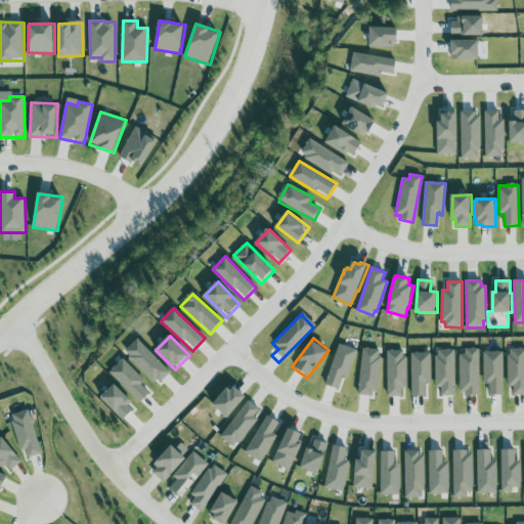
[(171,373),(138,339),(125,352),(158,386),(171,373)]
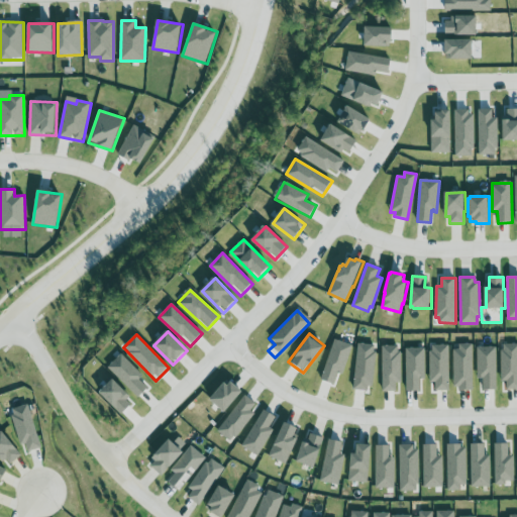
[(328,385),(320,382),(333,341),(350,346),(340,380),(332,378),(330,385),(328,385)]
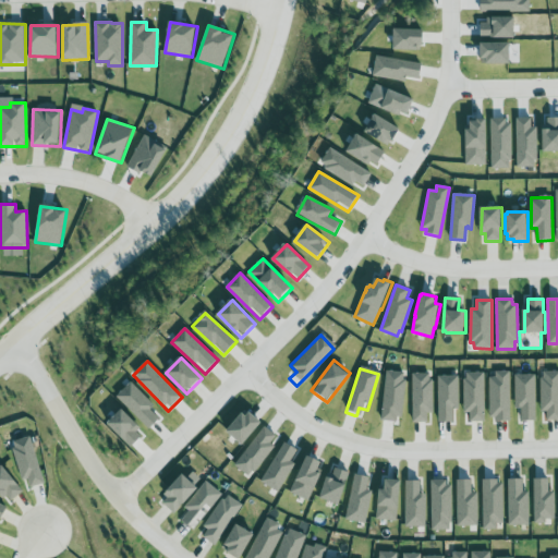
[(389,424),(380,423),(385,374),(403,376),(398,424),(389,424)]
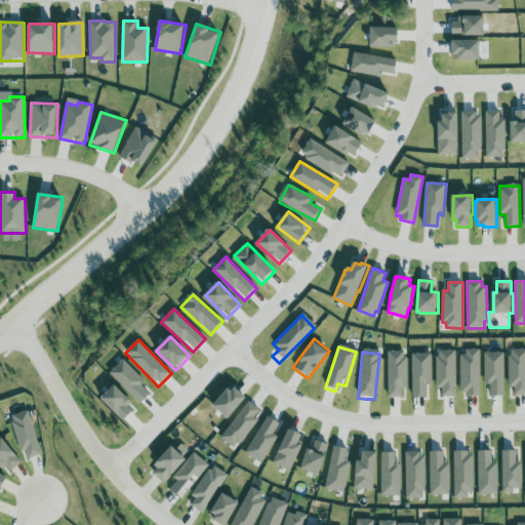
[(524,398),(521,398),(511,399),(508,354),(524,353),(524,398)]
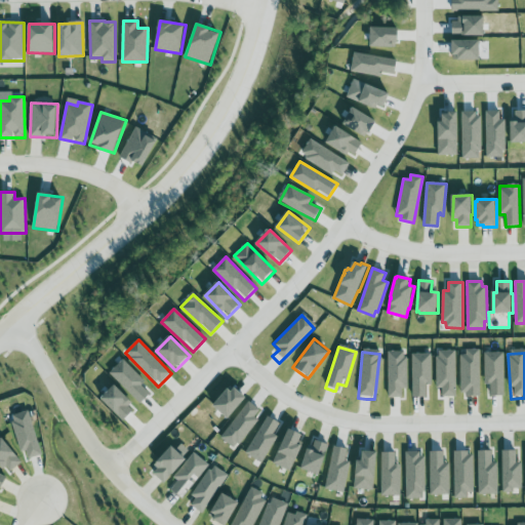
[(396,401),(387,401),(387,355),(403,355),(402,401),(396,401)]
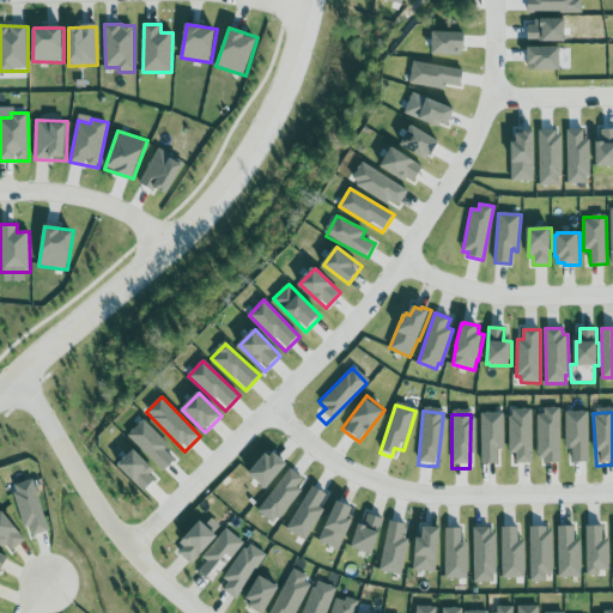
[(551,465),(538,466),(536,416),(557,414),(559,465),(551,465)]
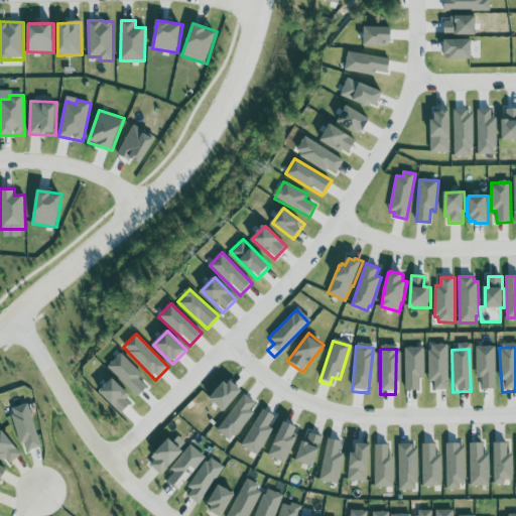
[(440,393),(429,393),(429,351),(446,351),(447,393),(440,393)]
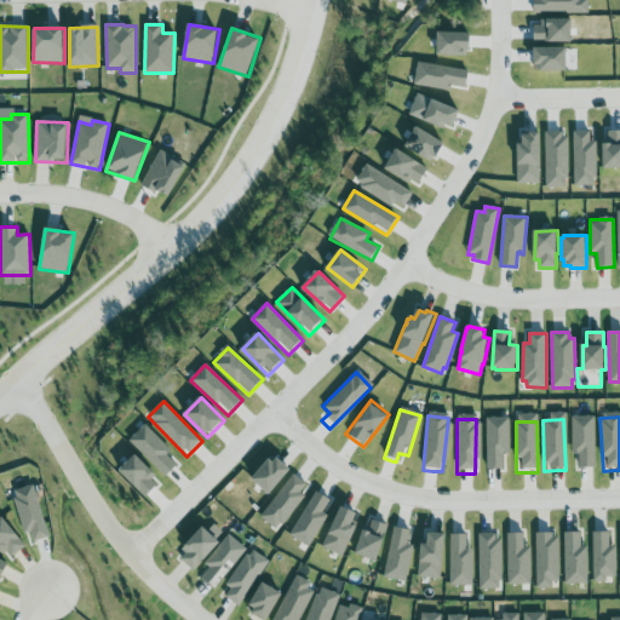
[(586,471),(572,471),(570,422),(590,422),(592,470),(586,471)]
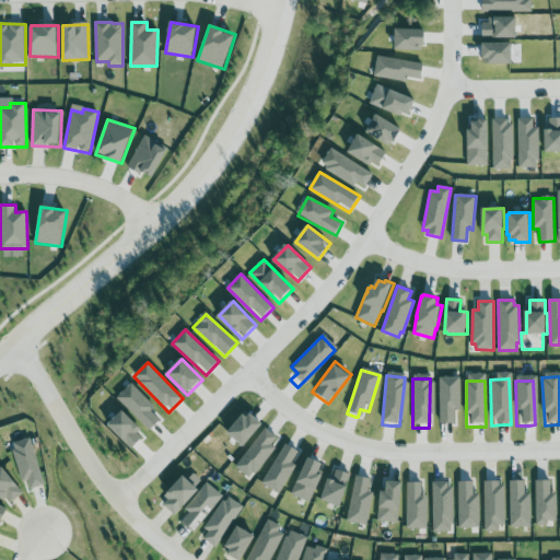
[(446,428),(436,428),(435,383),(455,382),(456,416),(450,416),(450,428),(446,428)]
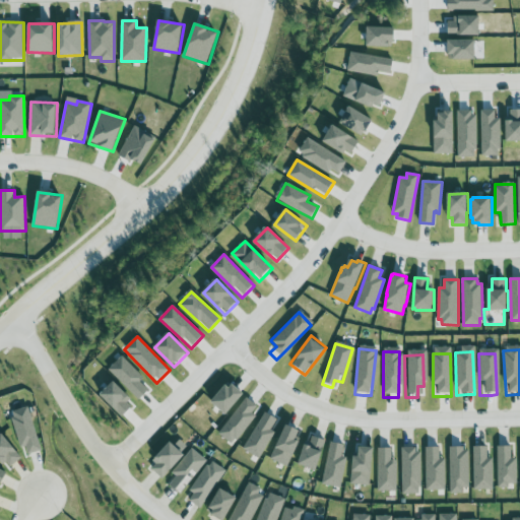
[(149,390),(140,382),(144,378),(122,356),(108,371),(140,400),(149,390)]
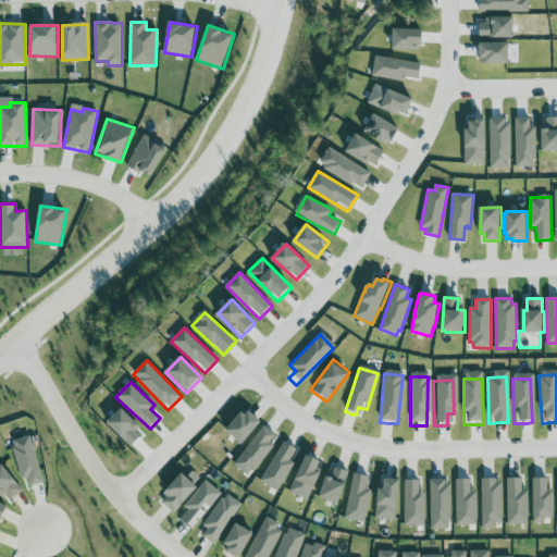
[(259,423),(256,420),(240,408),(219,435),(236,449),(259,423)]
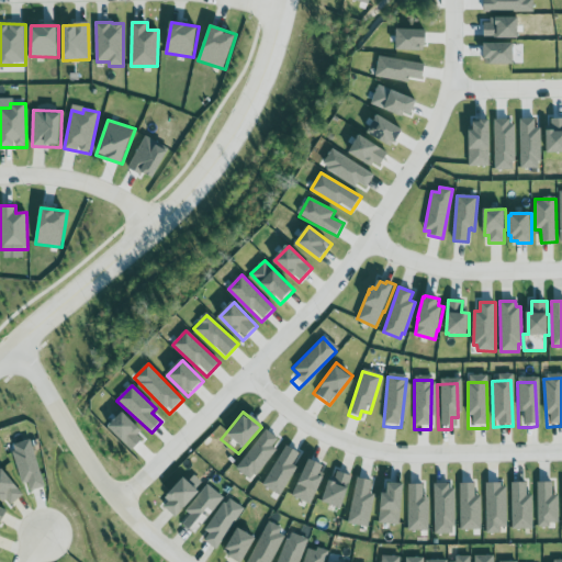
[(272,439),(262,433),(234,472),(253,485),(280,445),(272,439)]
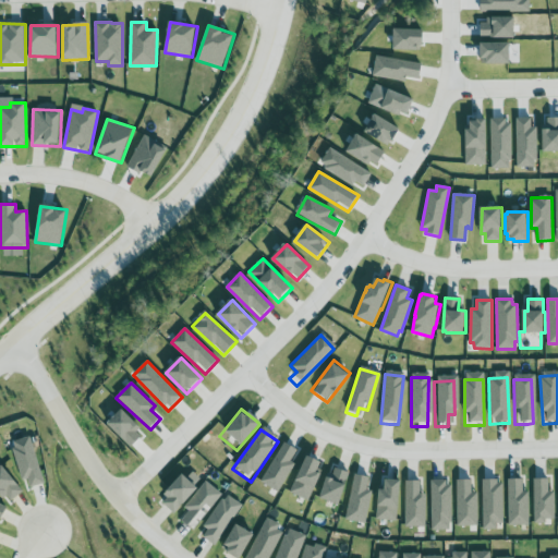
[(29,487),(45,484),(31,436),(11,443),(22,481),(27,480),(29,487)]
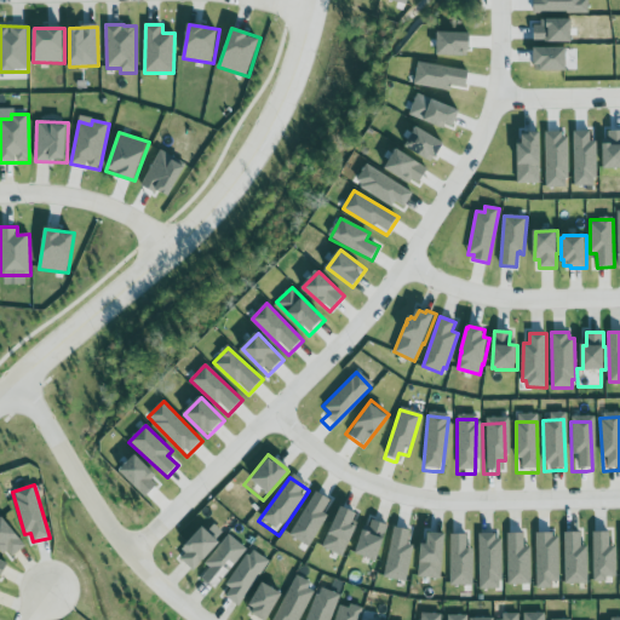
[(325,501),(313,494),(286,540),(306,551),(333,506),(325,501)]
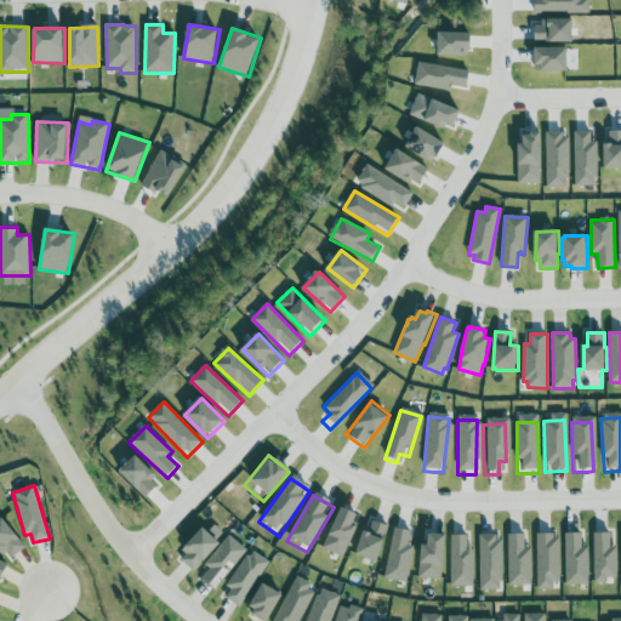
[(351,513),(343,510),(341,514),(336,512),(319,548),(341,558),(360,518),(351,513)]
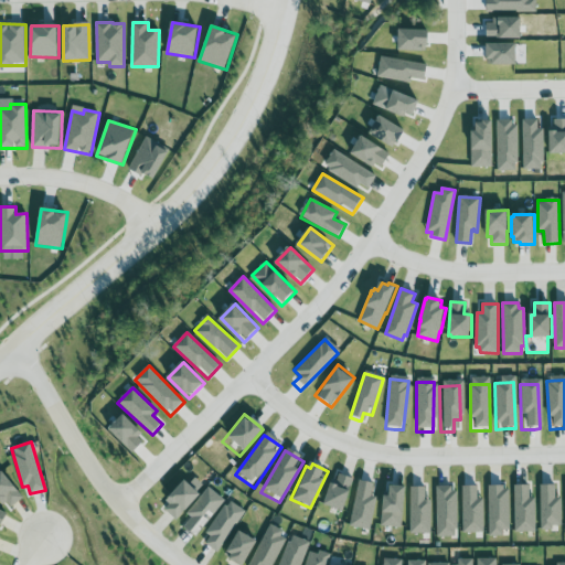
[(0,499),(9,510),(23,498),(2,471),(0,472),(0,499)]
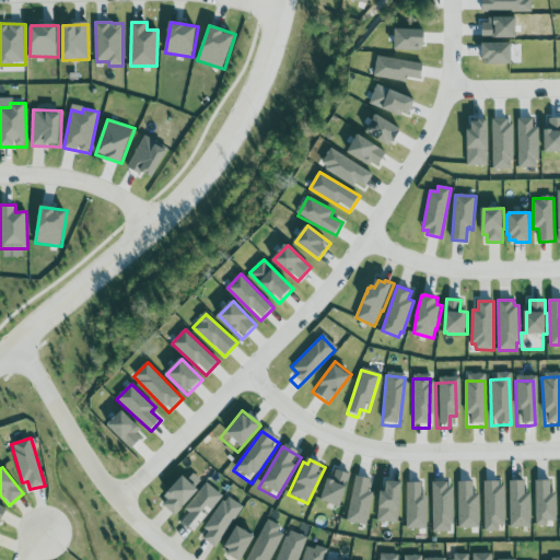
[(352,475),(333,468),(322,500),(341,506),(352,475)]
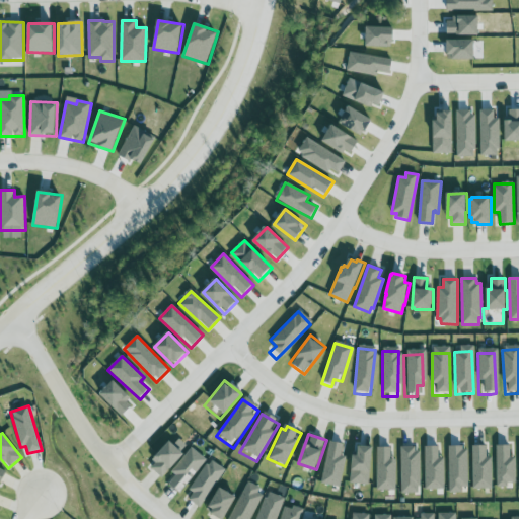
[(344,444),(329,441),(320,484),(340,487),(346,456),(342,455),(344,444)]
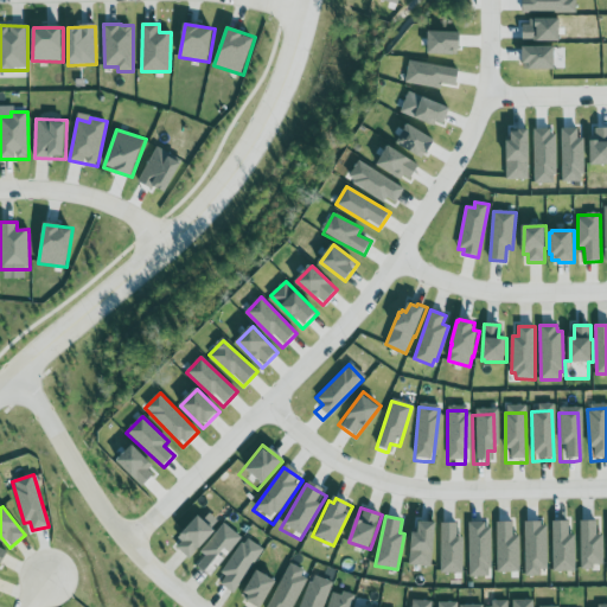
[(174,544),(190,560),(216,532),(200,517),(174,544)]
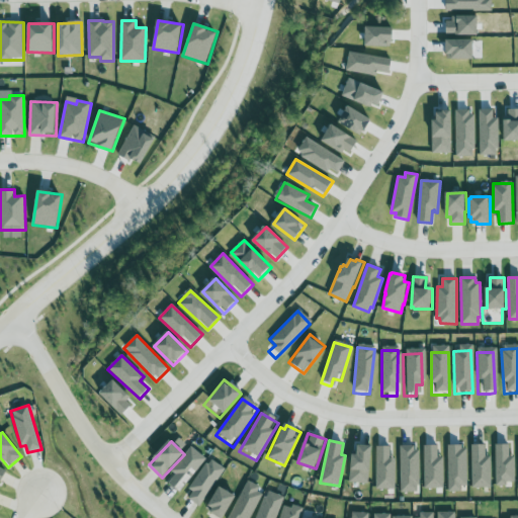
[(358,455),(350,455),(349,482),(369,483),(371,446),(358,445),(358,455)]
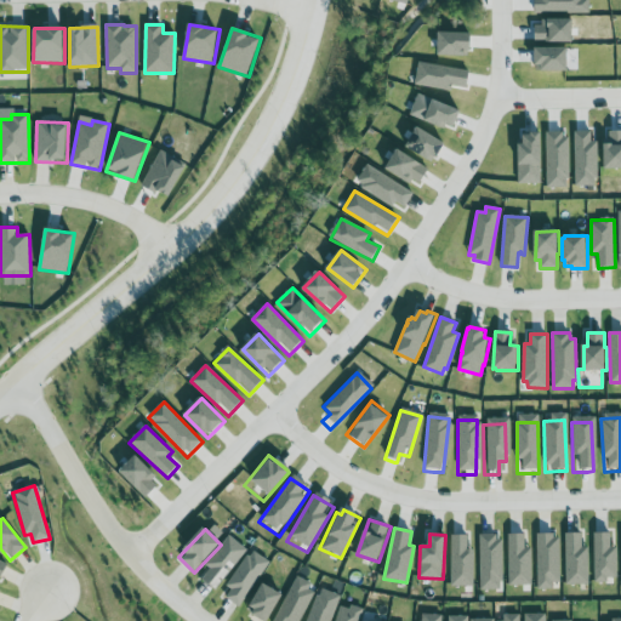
[(501,534),(479,535),(480,590),(502,590),(501,534)]
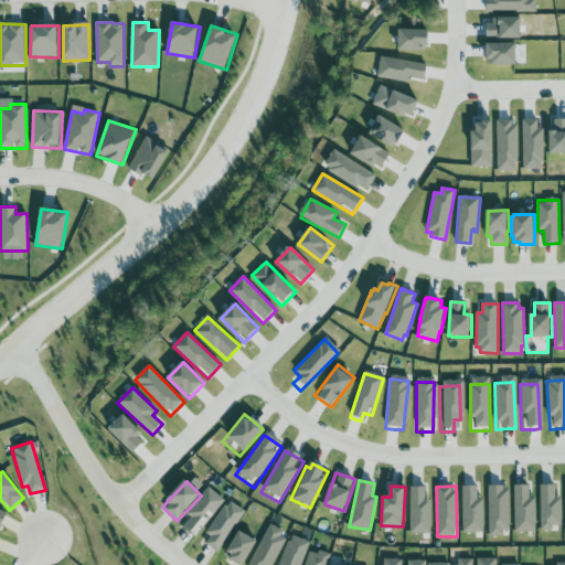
[(478,486),(462,487),(464,533),(484,532),(483,498),(478,499),(478,486)]
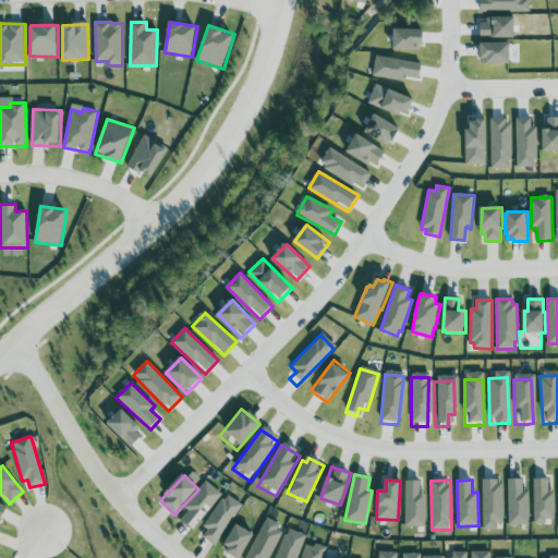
[(530,525),(529,492),(523,492),(523,480),(508,480),(508,525),(530,525)]
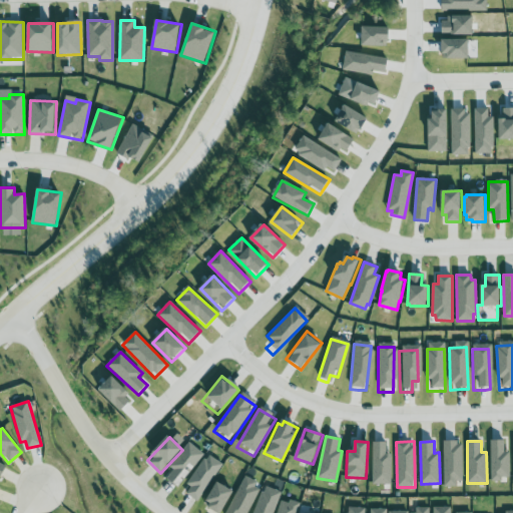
[(510,479),(510,452),(505,452),(505,441),(491,441),(491,479),(510,479)]
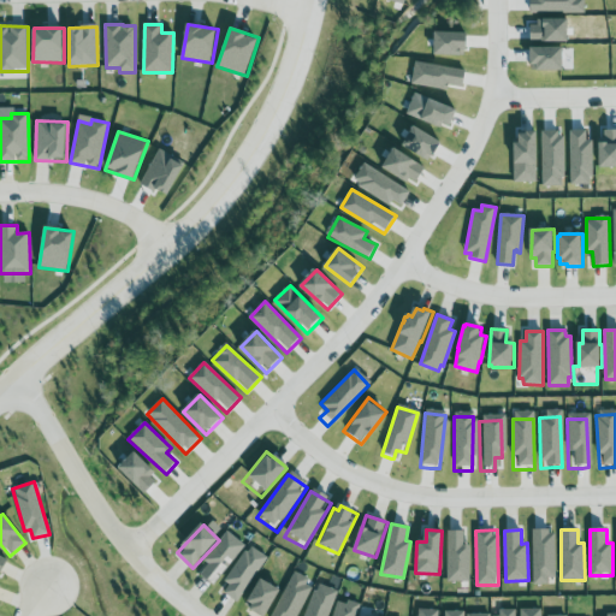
[(471,581),(469,545),(465,545),(465,531),(446,532),(446,581),(471,581)]
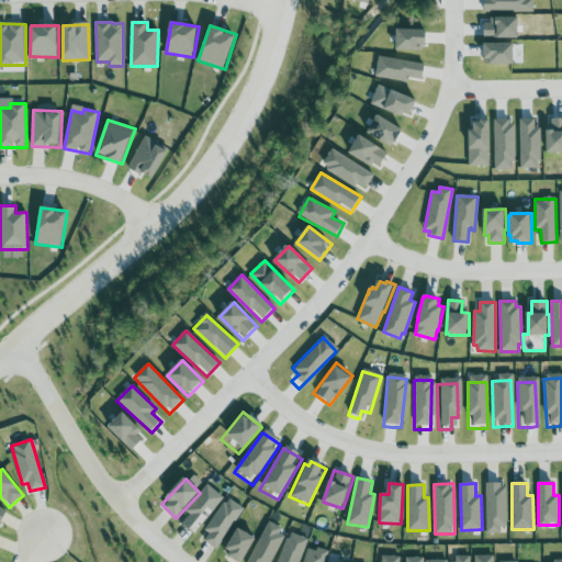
[(486,484),(486,531),(507,531),(507,484),(486,484)]
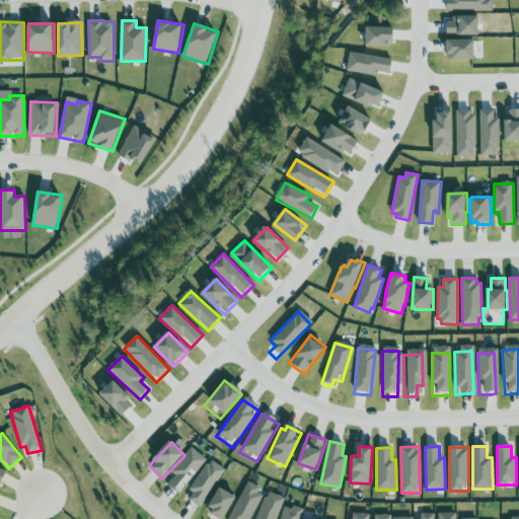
[(180,494),(207,459),(192,448),(171,473),(175,476),(168,485),(180,494)]
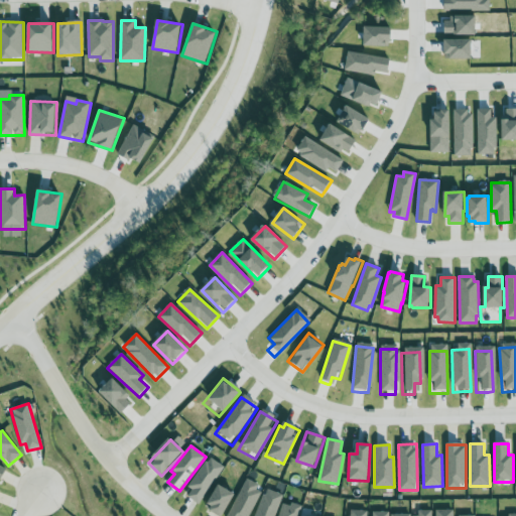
[(225,467),(209,457),(188,488),(192,491),(187,498),(200,505),(225,467)]
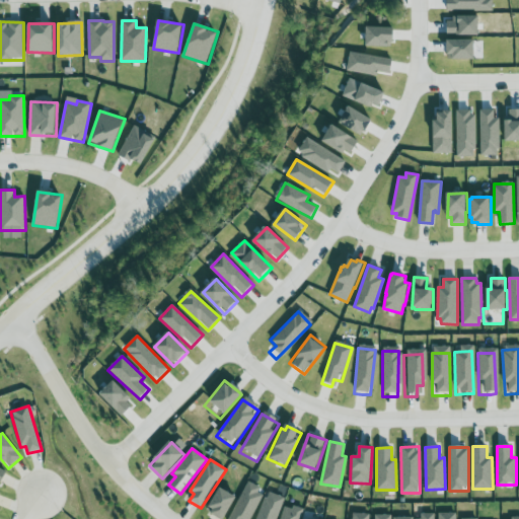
[(251,518),(264,491),(245,484),(230,518),(251,518)]
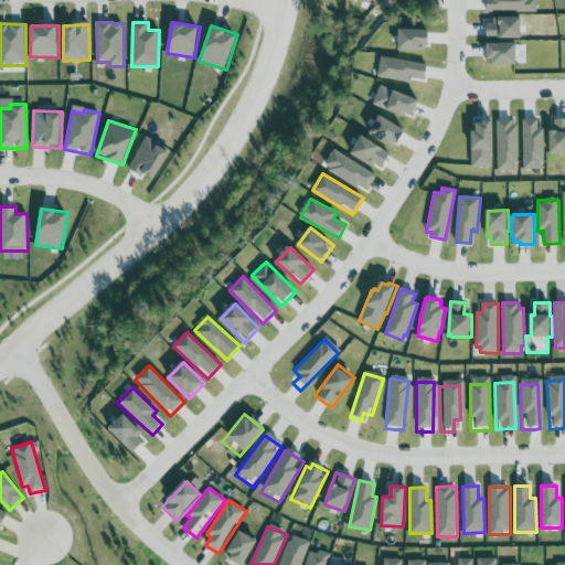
[(246,564),(257,541),(238,532),(226,557),(244,564),(246,564)]
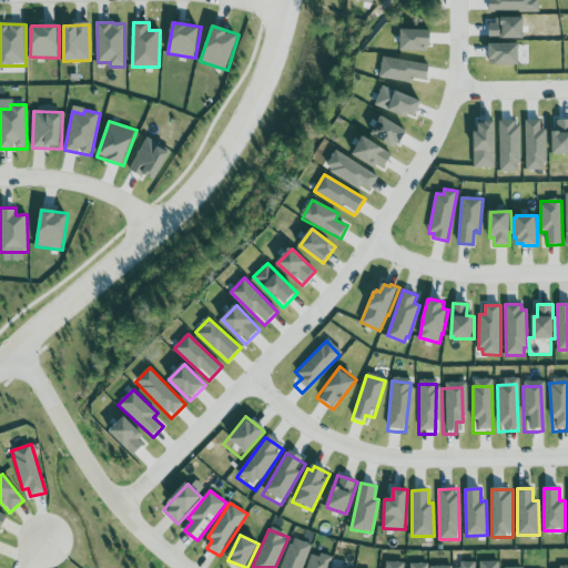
[(303,567),(312,545),(291,538),(281,567),(303,567)]
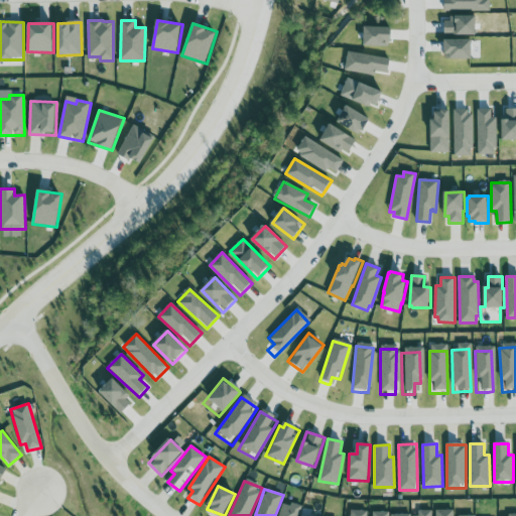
[(282,502),(278,515),(298,515),(300,507),(282,502)]
